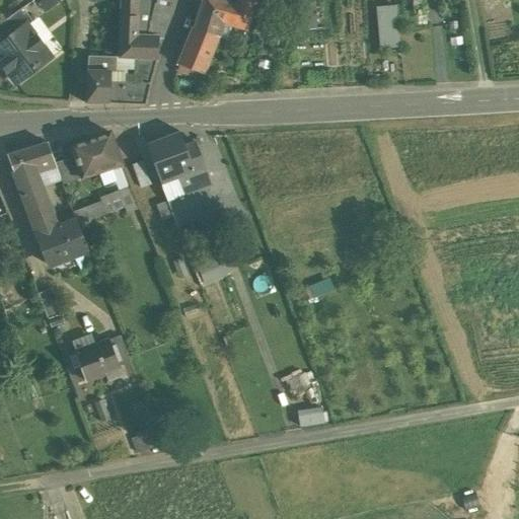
[(120,0),(120,34),(122,34),(121,59),(135,59),(156,60),(157,60),(158,40),(162,40),(172,0),(167,0),(120,0)]
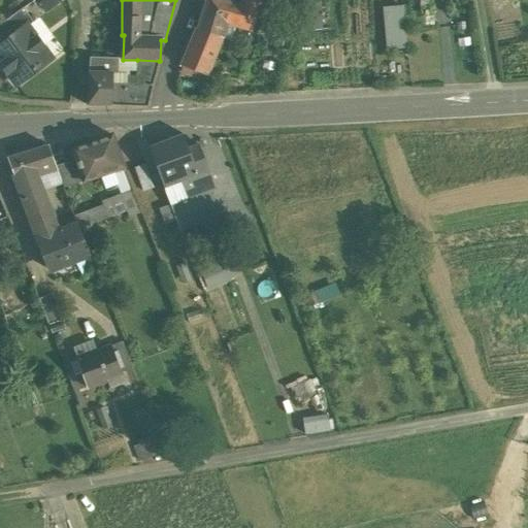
[(235,6),(209,0),(206,0),(196,32),(220,39),(225,24),(230,25),(235,6)]
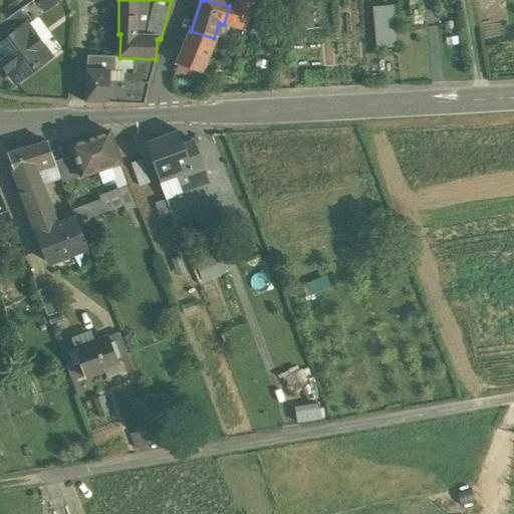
[(236,0),(234,7),(229,6),(224,24),(244,30),(255,0),(236,0)]
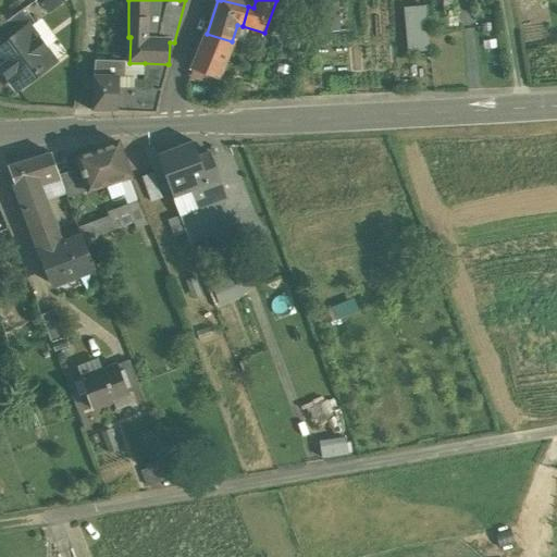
[(401,5),(403,50),(425,50),(424,4),(401,5)]
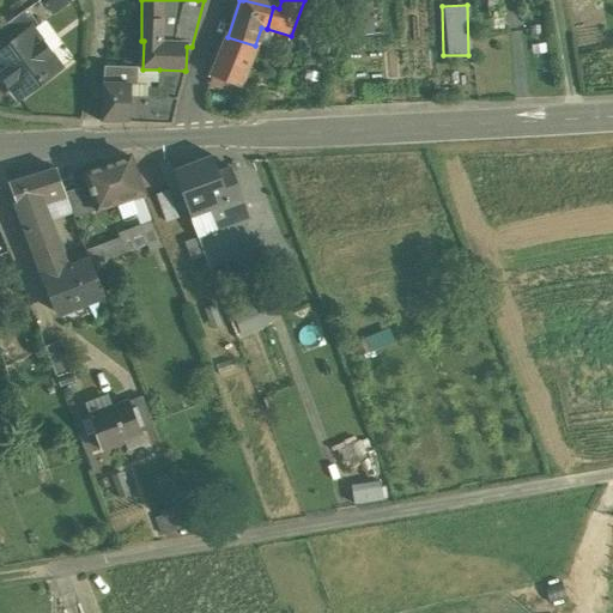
[(26,10),(0,29),(0,47),(2,50),(30,30),(31,31),(38,26),(26,10)]
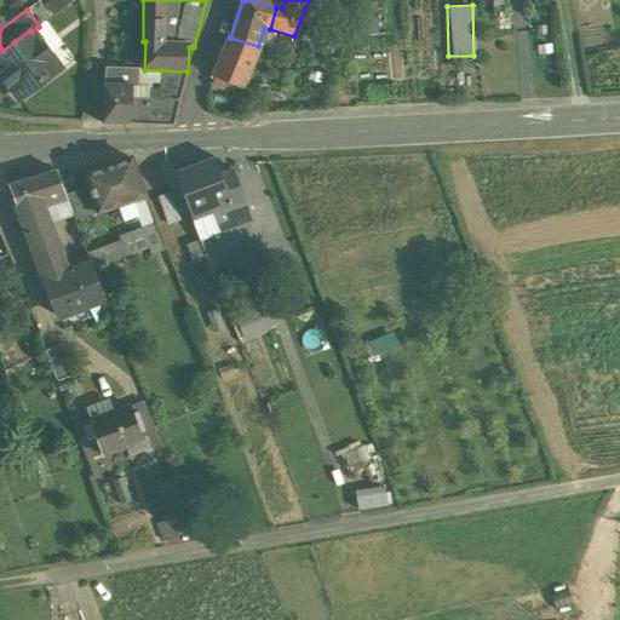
[(3,51),(0,52),(0,76),(7,87),(9,86),(18,99),(59,70),(50,56),(51,56),(42,44),(41,44),(32,32),(30,30),(3,51)]
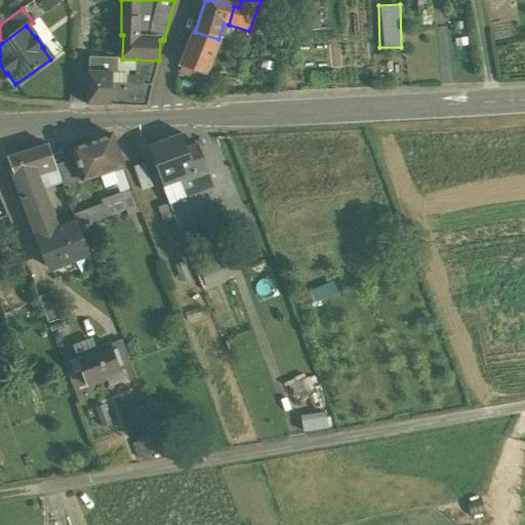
[(195,32),(180,67),(205,75),(218,39),(195,32)]
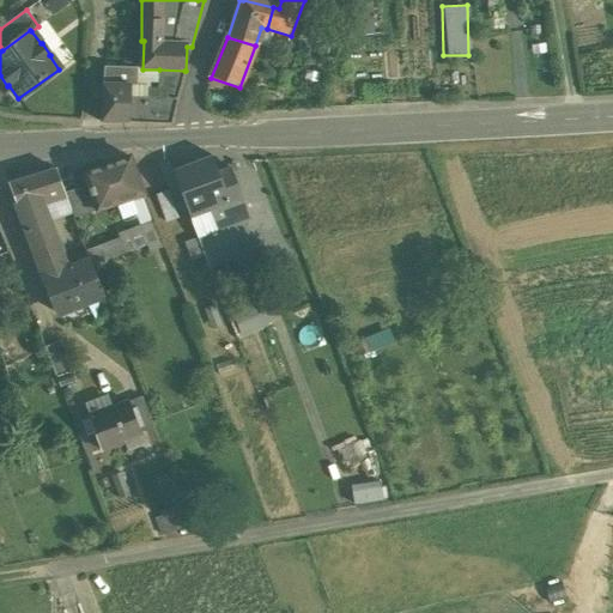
[(103,67),(102,84),(131,85),(131,68),(103,67)]
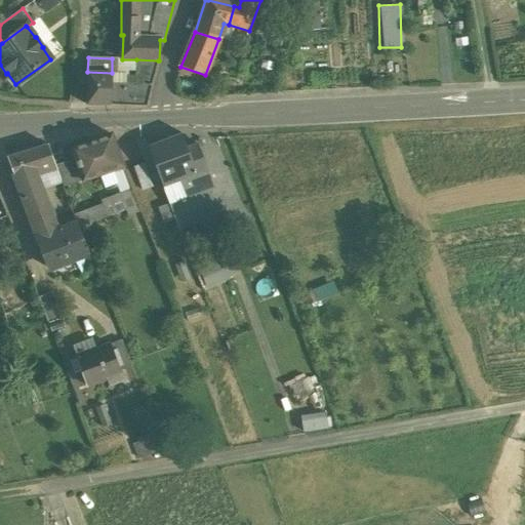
[(146,106),(158,61),(136,59),(135,77),(112,76),(112,73),(87,72),(85,105),(146,106)]
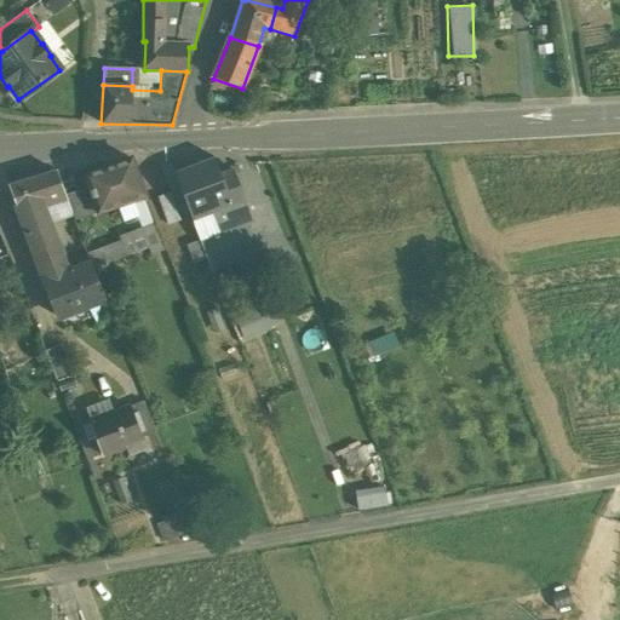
[(219,174),(213,159),(174,173),(193,220),(213,213),(244,201),(233,171),(219,174)]
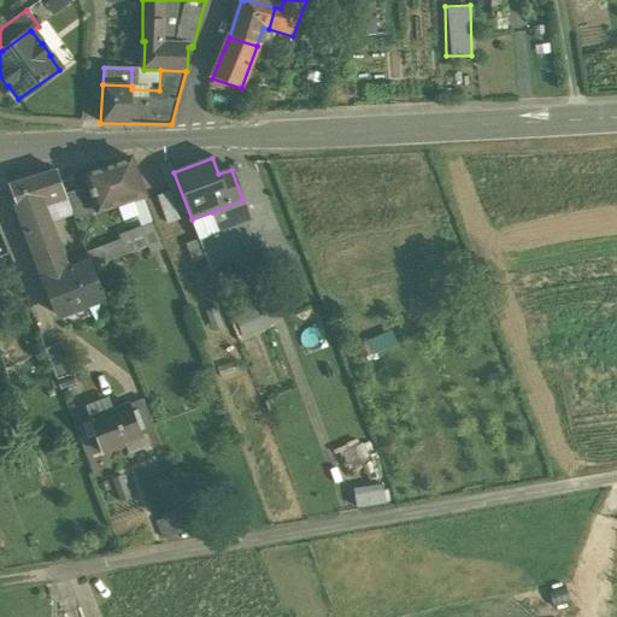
[(130,159),(101,166),(113,200),(116,206),(131,203),(145,199),(130,159)]
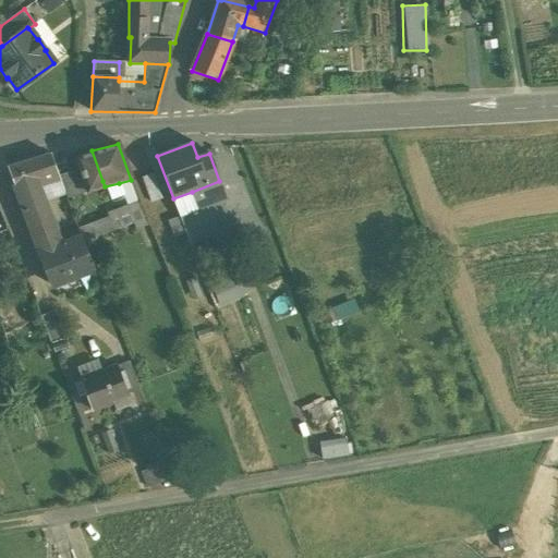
[(92,150),(56,164),(65,195),(102,181),(92,150)]
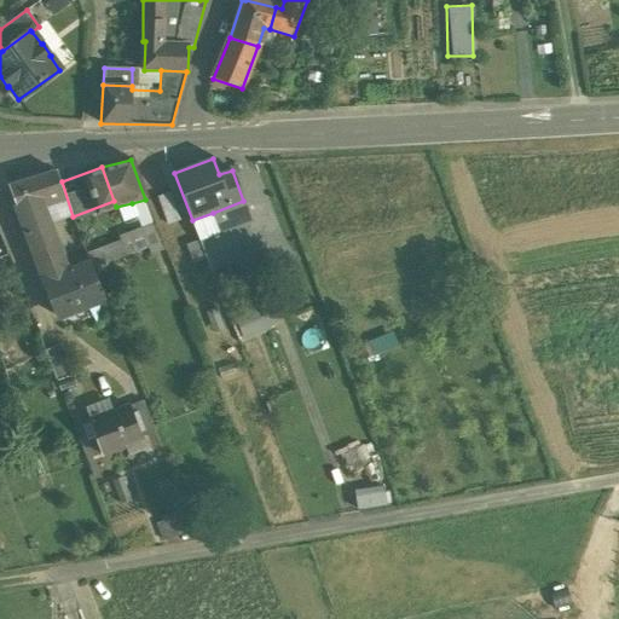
[(56,171),(7,186),(25,232),(46,225),(41,209),(50,207),(48,201),(64,195),(56,171)]
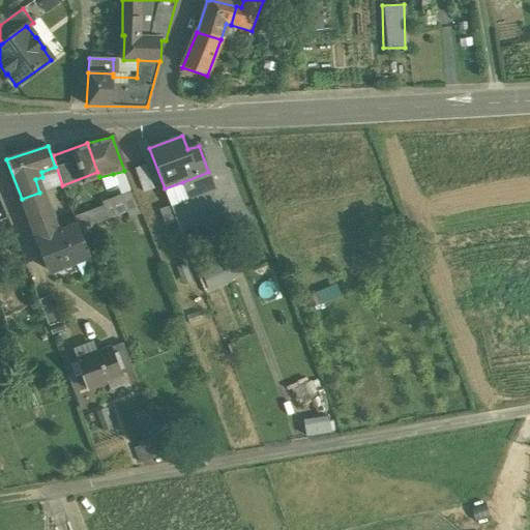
[(134,167),(142,189),(152,186),(144,164),(134,167)]
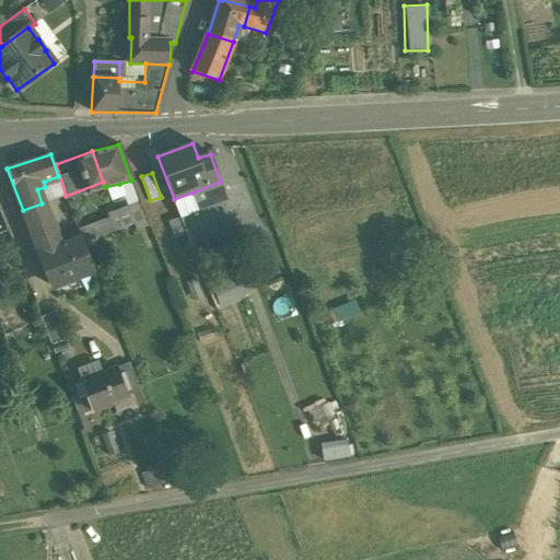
[(220,182),(193,193),(200,211),(228,200),(220,182)]
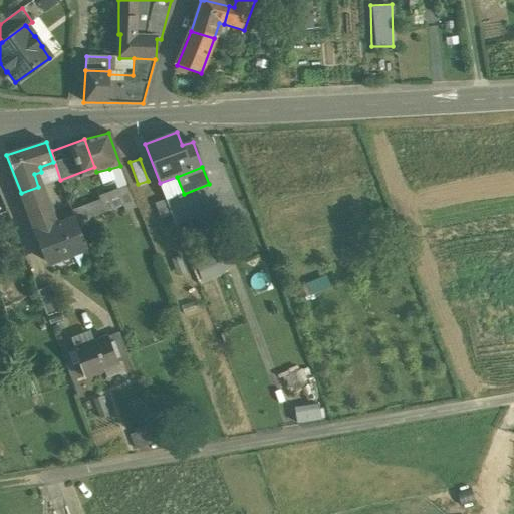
[(56,169),(47,172),(50,183),(60,180),(56,169)]
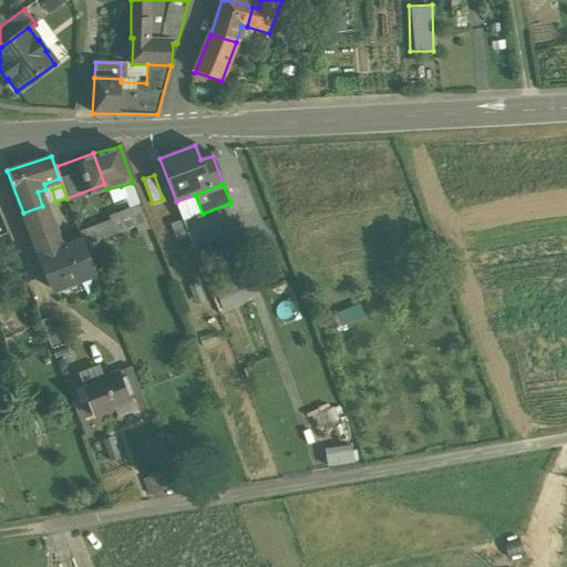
[(121,186),(106,189),(112,203),(124,199),(121,186)]
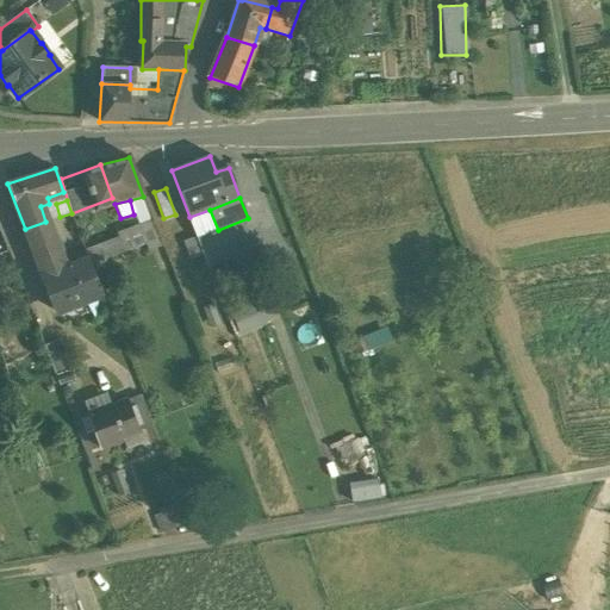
[(45,222),(25,229),(32,248),(53,241),(51,236),(45,222)]
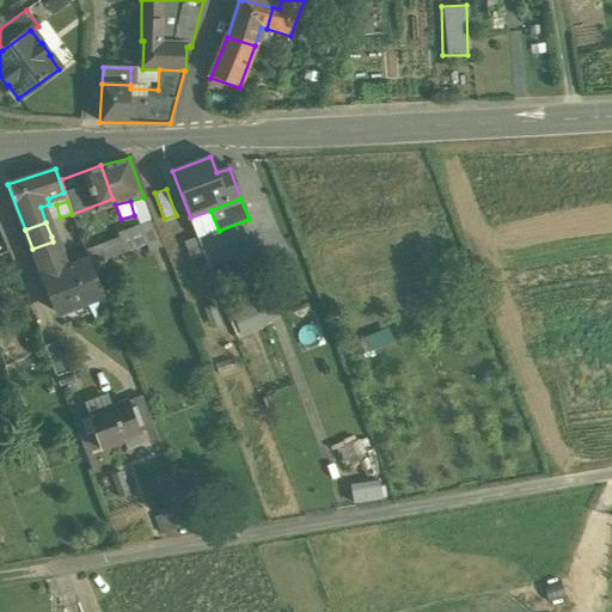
[(154,225),(140,228),(145,245),(147,251),(163,245),(154,225)]
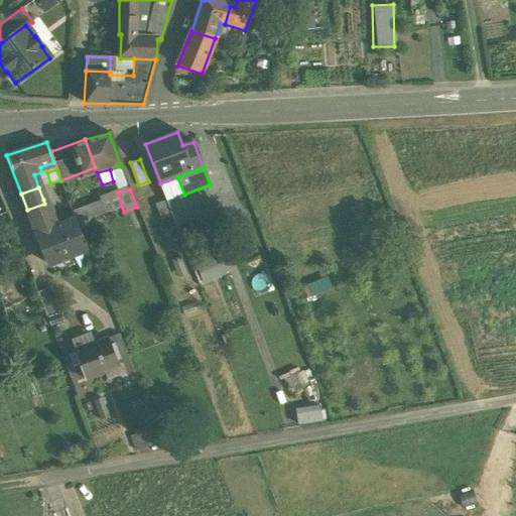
[(118,192),(100,198),(100,201),(104,214),(122,207),(118,192)]
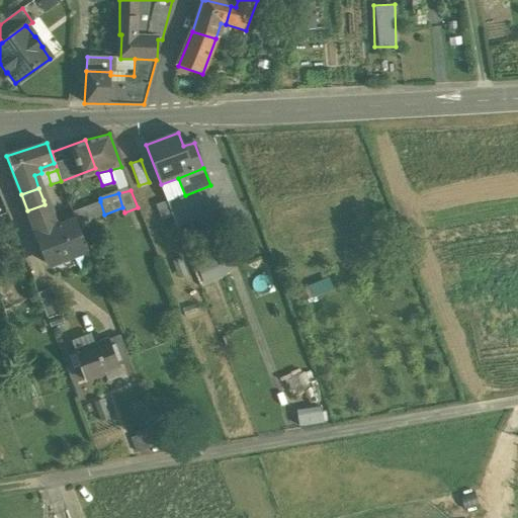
[(203,198),(181,206),(183,211),(186,221),(208,212),(203,198)]
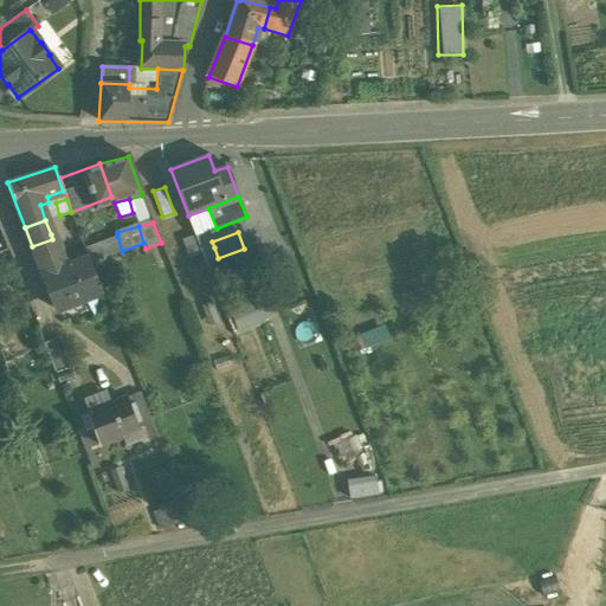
[(52,239),(32,246),(43,277),(66,268),(52,233),(51,234),(52,239)]
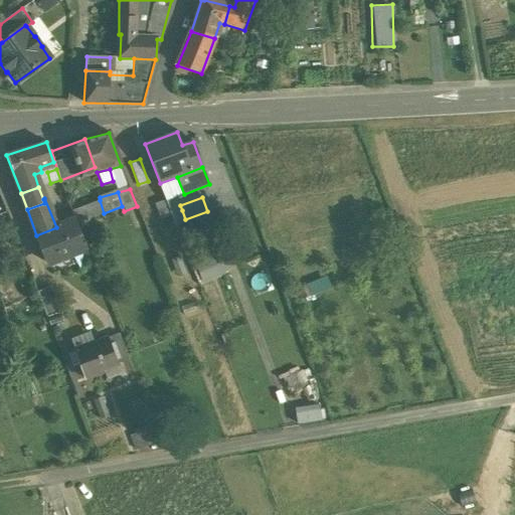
[(166,199),(156,203),(162,218),(172,215),(172,214),(166,199)]
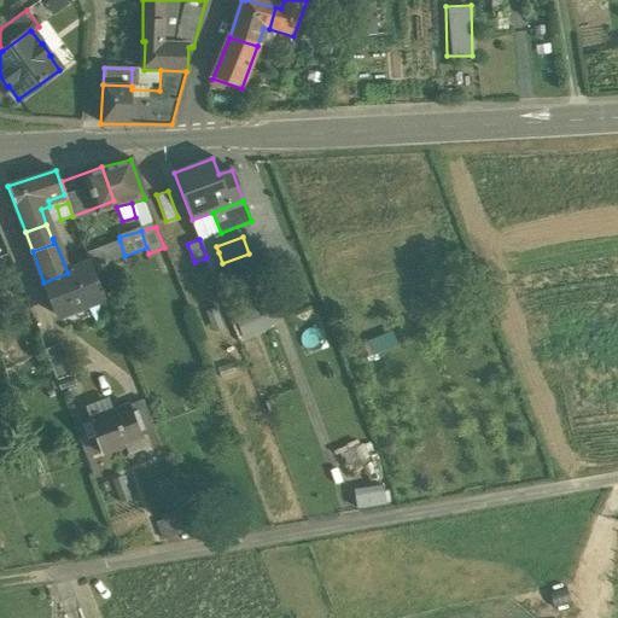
[(120,240),(86,254),(91,264),(92,268),(124,256),(120,240)]
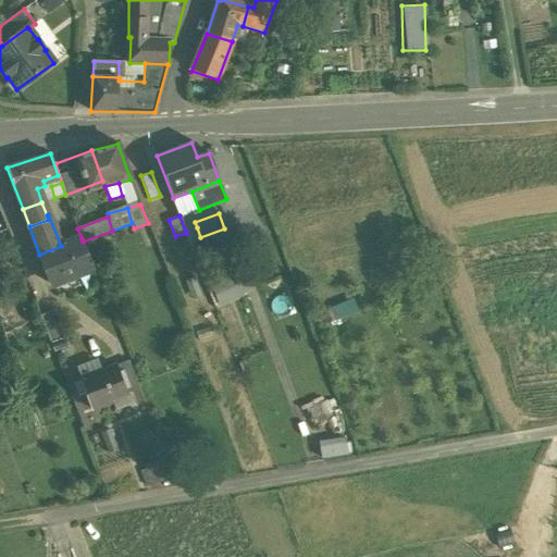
[(197,227),(186,232),(186,233),(189,242),(200,237),(197,227)]
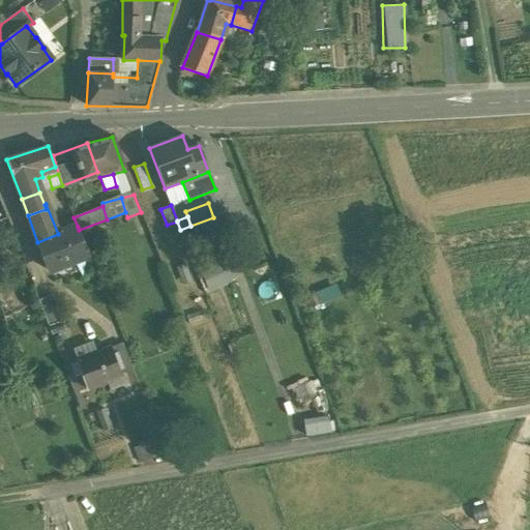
[(58,234),(37,242),(49,271),(89,256),(79,230),(78,227),(58,234)]
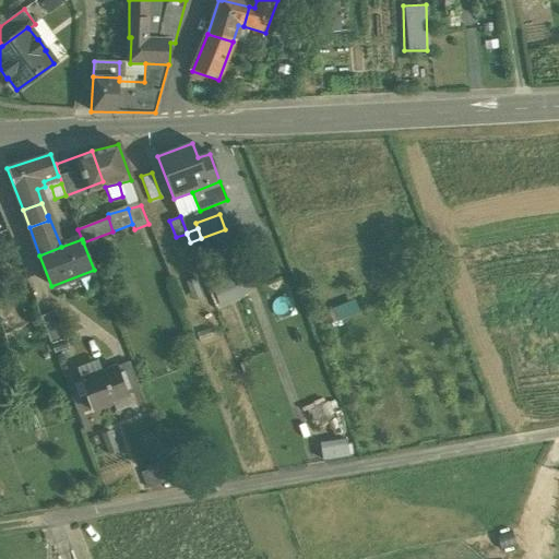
[(212,292),(217,306),(245,294),(238,280),(212,292)]
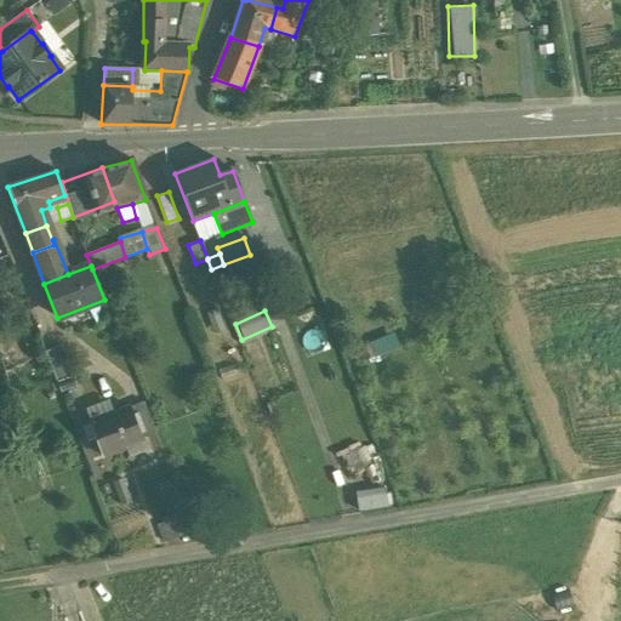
[(61,346),(45,352),(60,392),(75,386),(61,346)]
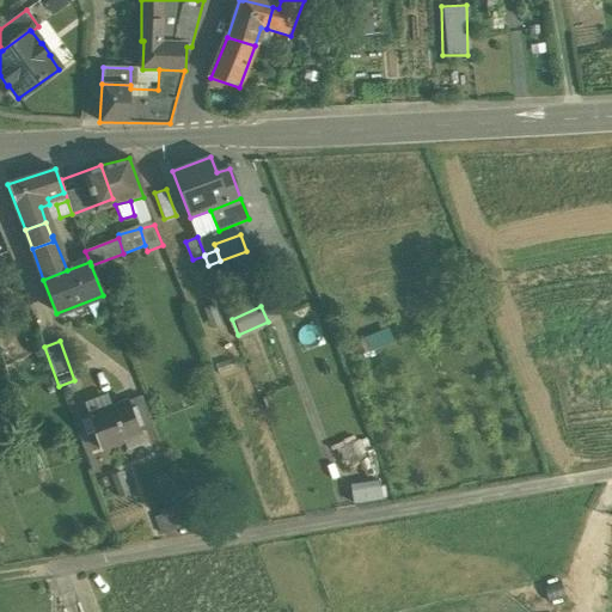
[(141,397),(128,402),(140,432),(153,427),(141,397)]
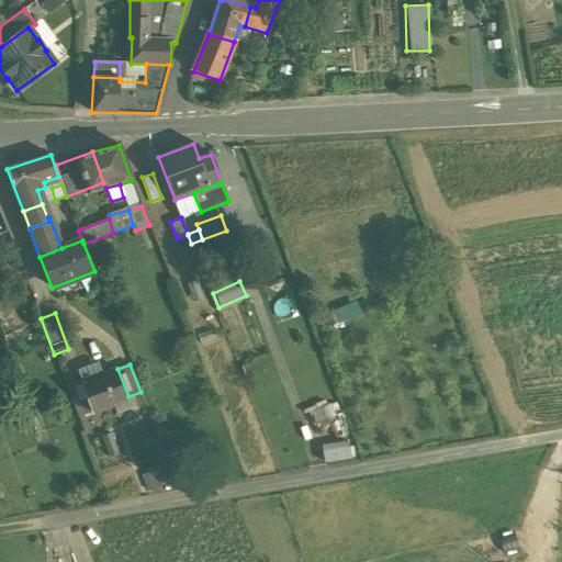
[(117,369),(81,383),(92,413),(130,398),(128,396),(117,369)]
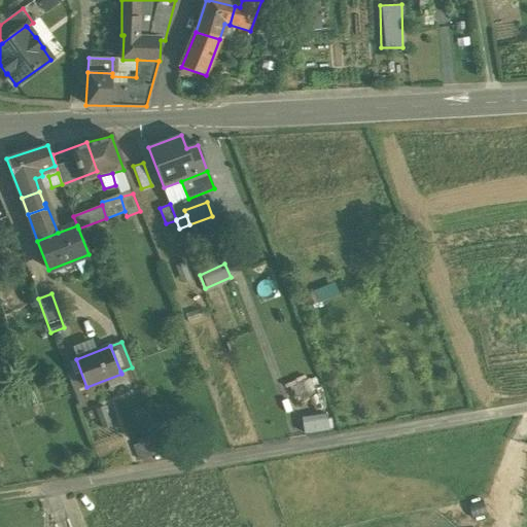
[(301,432),(326,428),(323,412),(297,416),(301,432)]
